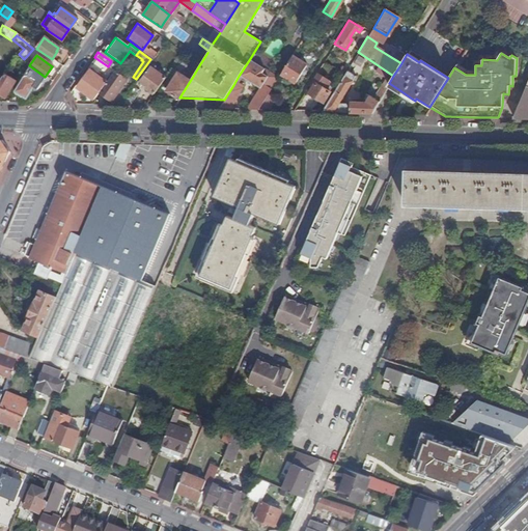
[(356,55),(352,62),(357,65),(361,59),(356,55)]
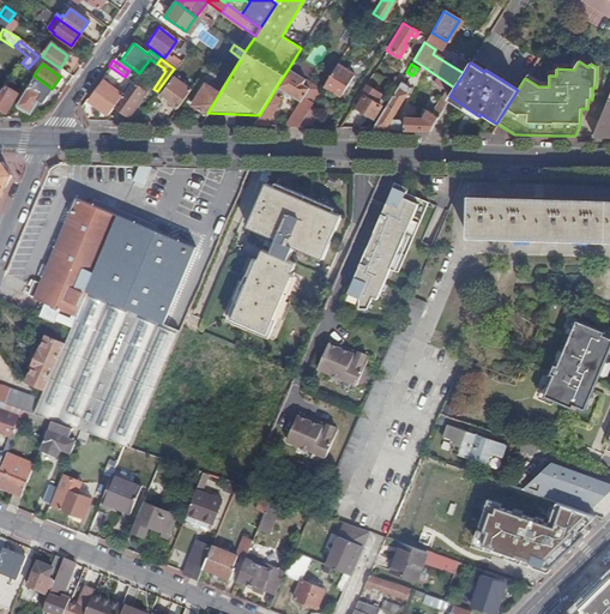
[(464,73),(465,71),(453,64),(452,66),(464,73)]
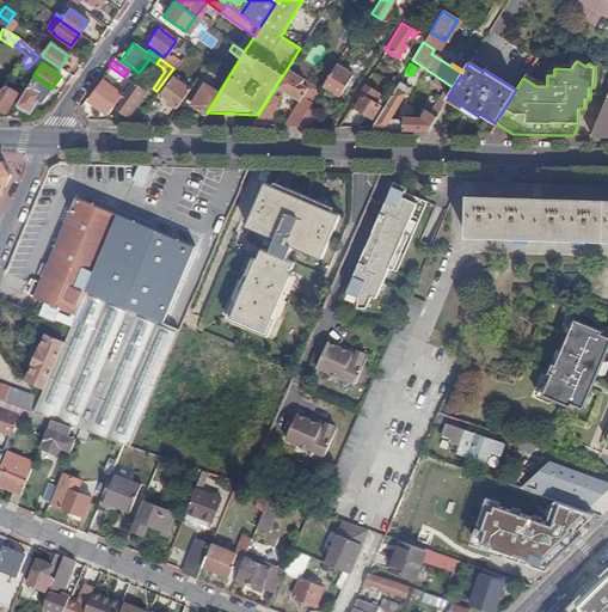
[(335,66),(321,86),(338,97),(351,77),(335,66)]
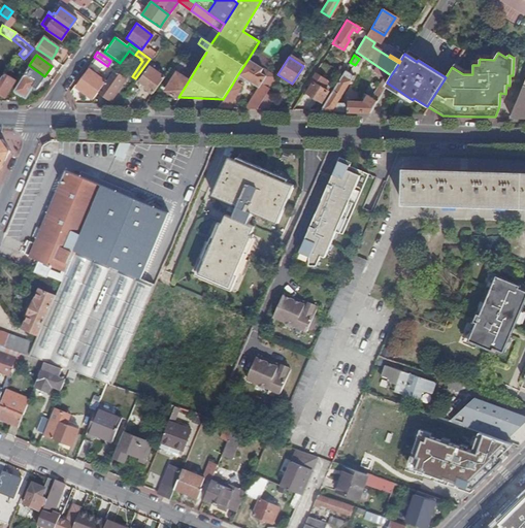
[(257,88),(243,109),(250,109),(256,109),(266,93),(275,77),(248,60),(237,75),(257,88)]
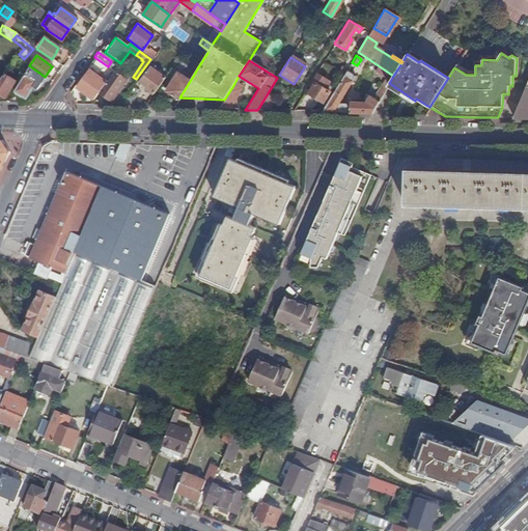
[(117,65),(111,61),(108,66),(113,71),(117,65)]
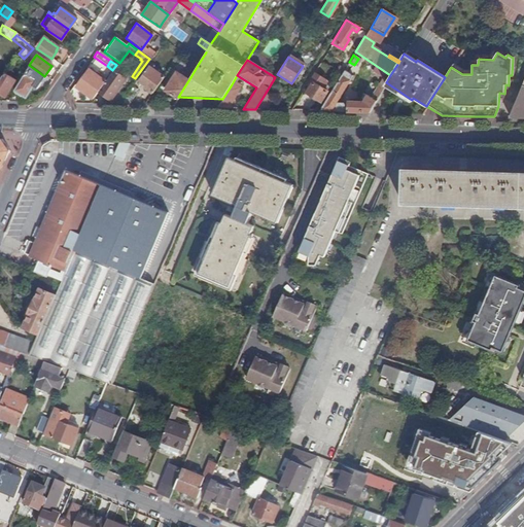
[(151,93),(163,76),(148,66),(137,82),(151,93)]
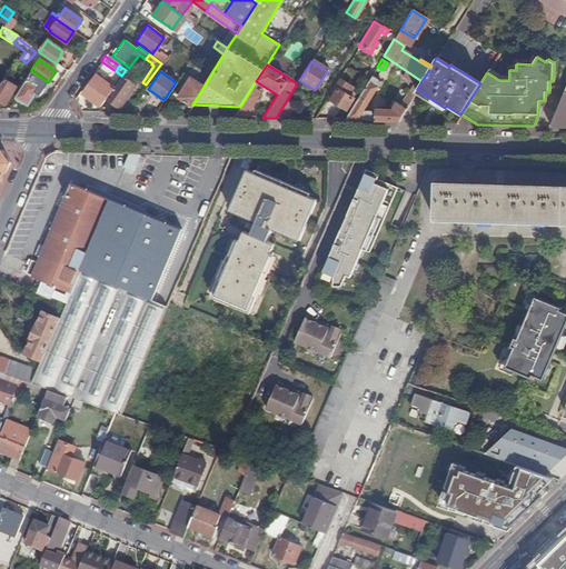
[(81,93),(99,107),(105,99),(112,88),(102,81),(95,75),(81,93)]
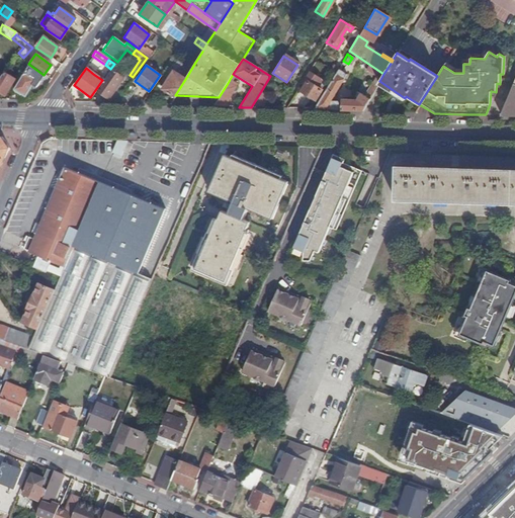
[(335,73),(313,109),(336,110),(337,102),(328,101),(346,74),(338,69),(335,73)]
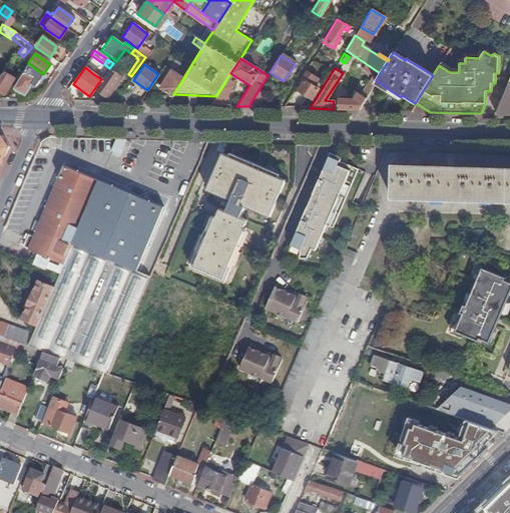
[(101,79),(94,89),(99,93),(99,94),(105,98),(120,76),(113,71),(112,72),(108,69),(101,79)]
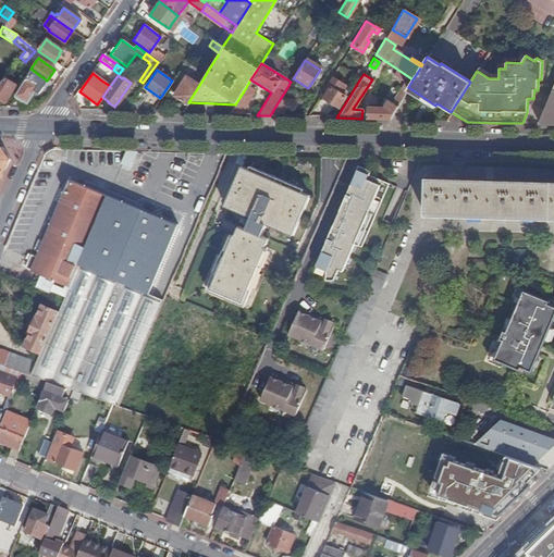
[(188,102),(201,82),(195,78),(194,82),(185,76),(173,95),(187,104),(188,102)]
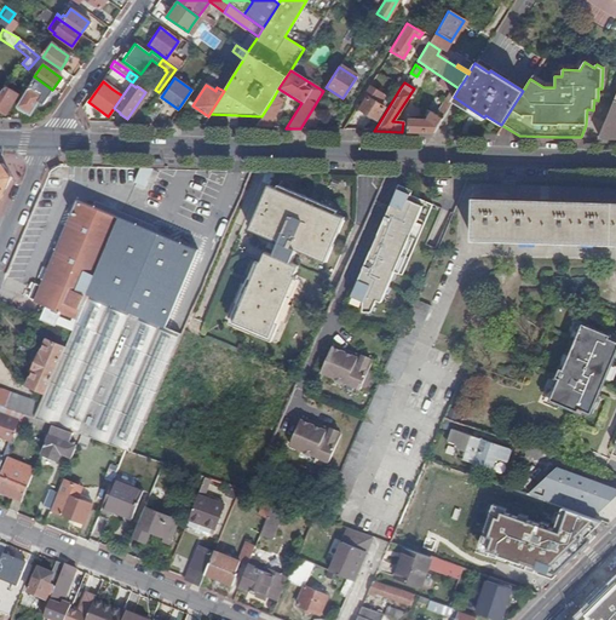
[(368,85),(355,107),(375,119),(389,98),(368,85)]
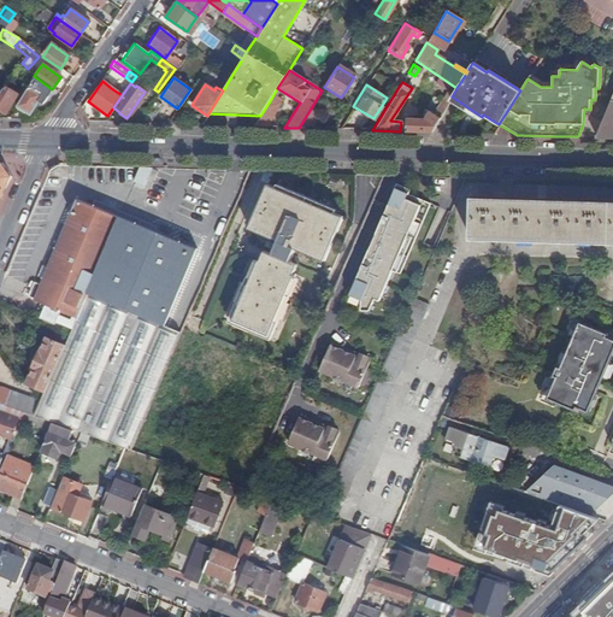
[(4,86),(0,92),(0,111),(1,111),(5,113),(17,94),(4,86)]
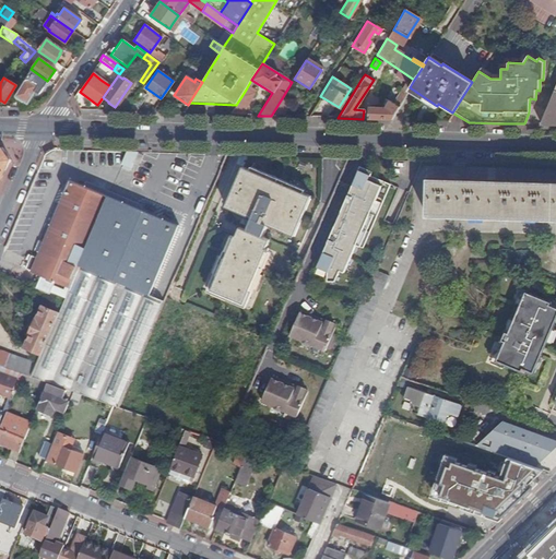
[(37,86),(25,79),(14,96),(15,97),(14,98),(22,103),(23,102),(26,104),(37,86)]
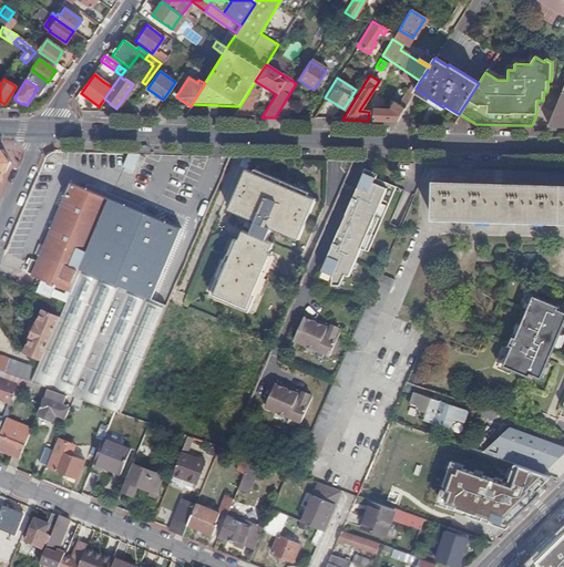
[(560,126),(563,126),(563,85),(547,126),(560,126)]
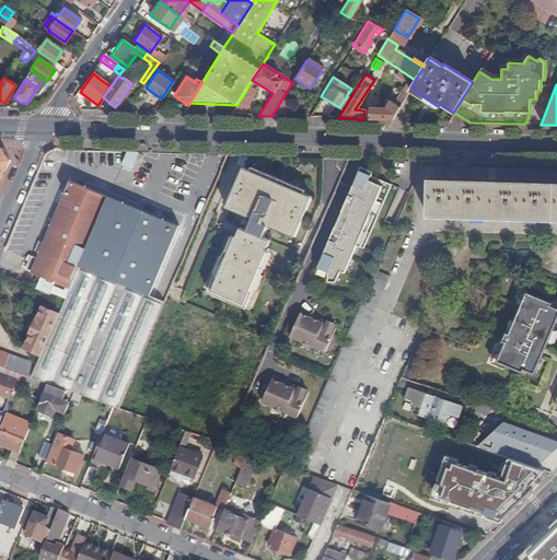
[(402,86),(394,101),(402,104),(408,90),(402,86)]
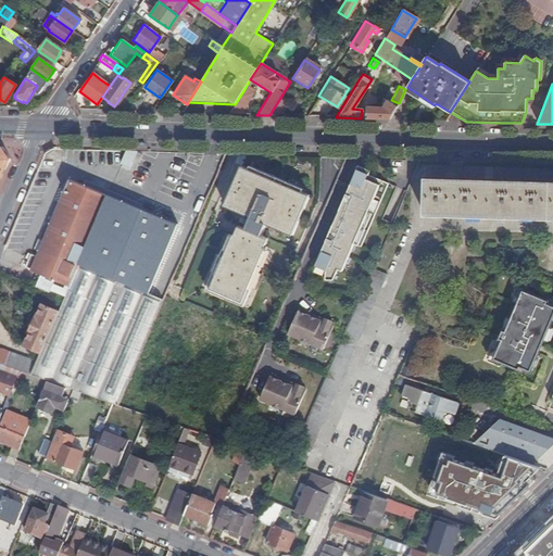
[(244,89),(235,104),(229,114),(240,114),(253,95),(244,89)]
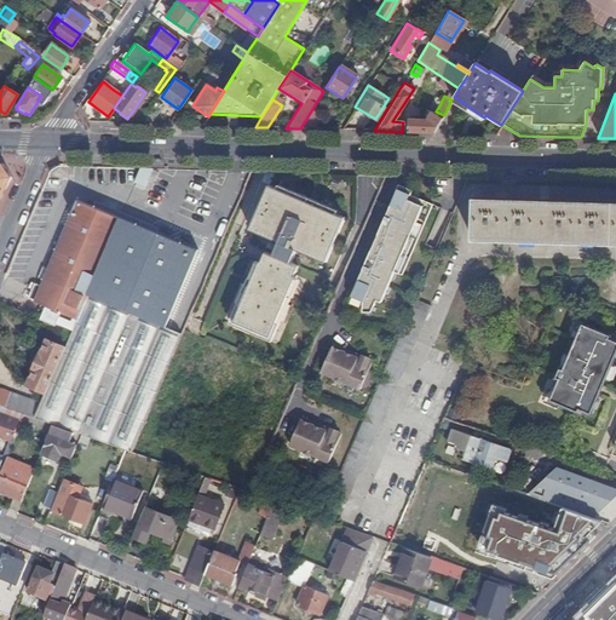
[(160,108),(153,102),(137,124),(149,124),(160,108)]
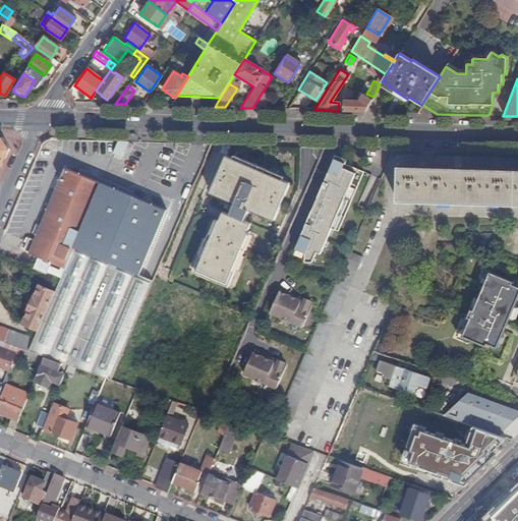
[(263,92),(252,108),(262,108),(270,97),(263,92)]
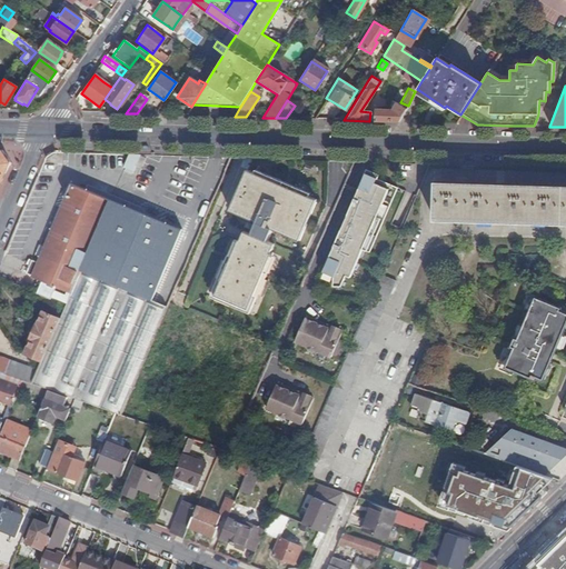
[(375,109),(374,121),(397,121),(405,108),(395,102),(390,110),(375,109)]
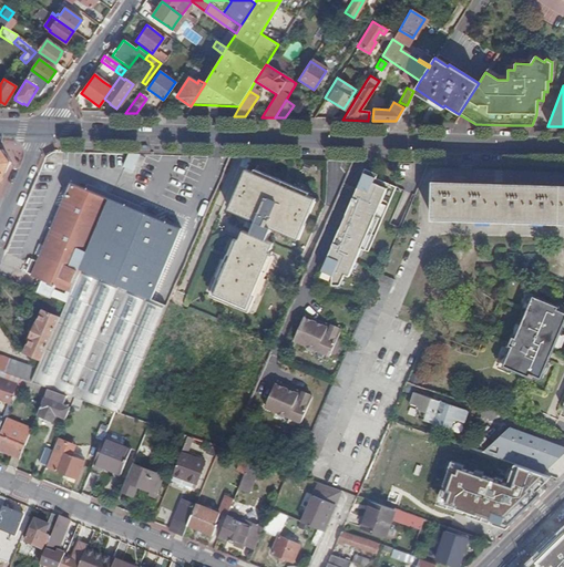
[(131,171),(137,154),(127,154),(122,166),(131,171)]
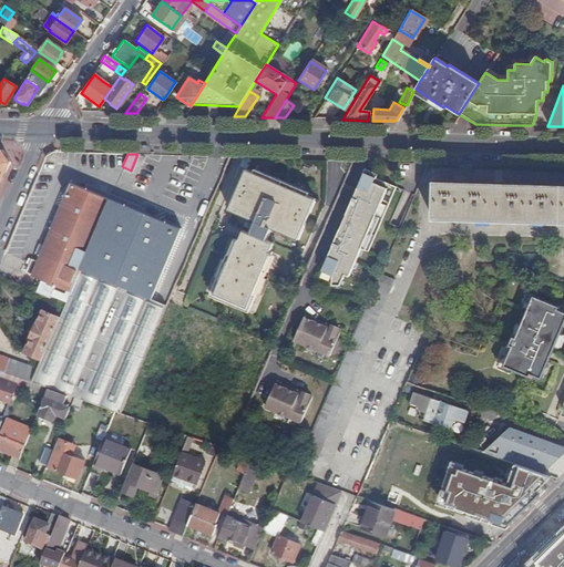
[(297,238),(314,197),(245,168),(227,209),(254,220),(249,233),(242,229),(238,238),(236,238),(213,292),(245,307),(269,251),(268,251),(272,243),(265,239),(270,227),(297,238)]
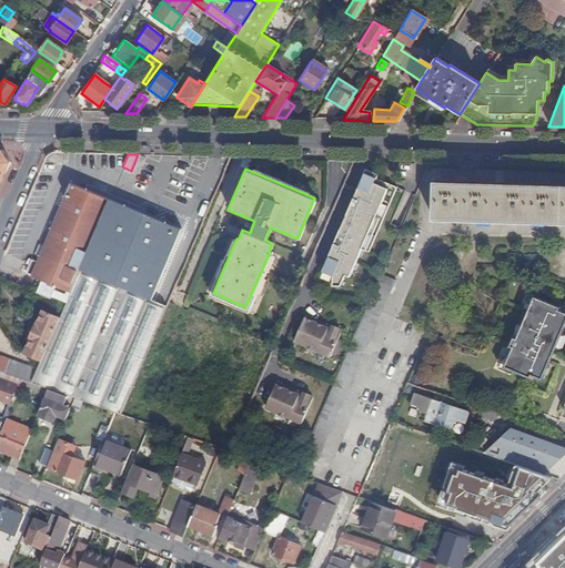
[(362,173),(320,271),(331,275),(331,285),(339,286),(343,275),(347,277),(360,249),(366,252),(394,188),(362,173)]
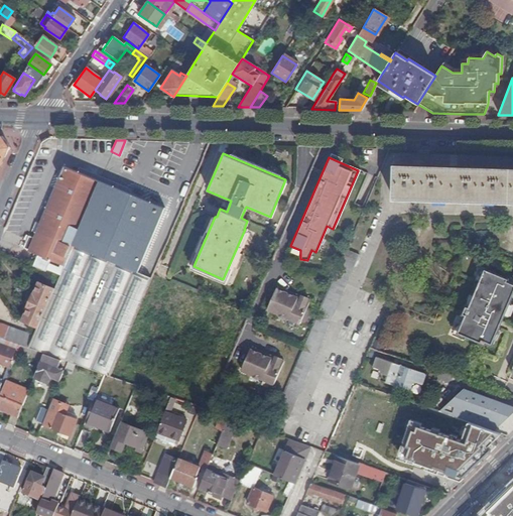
[(116,323),(137,272),(163,208),(152,203),(115,186),(62,164),(35,229),(26,249),(35,253),(33,258),(30,265),(37,267),(40,269),(48,272),(58,276),(56,280),(54,284),(49,295),(116,323)]
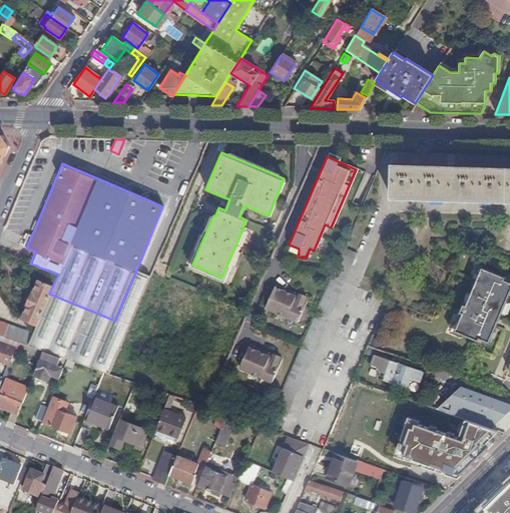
[(509,200),(509,169),(487,169),(422,166),(392,165),(390,196),(509,200)]
